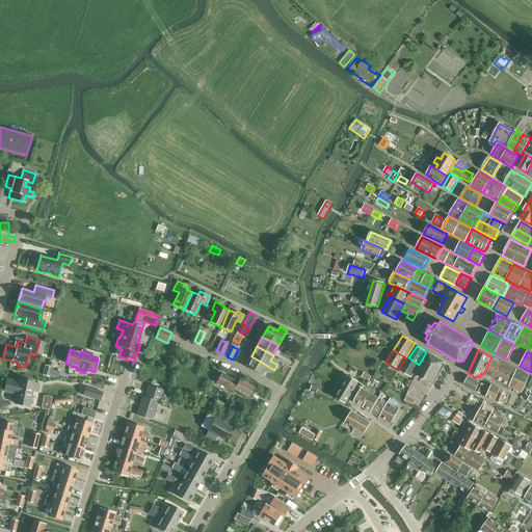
[(274,370),(251,356),(246,353),(241,364),(245,366),(262,375),(265,370),(272,374),(274,370)]
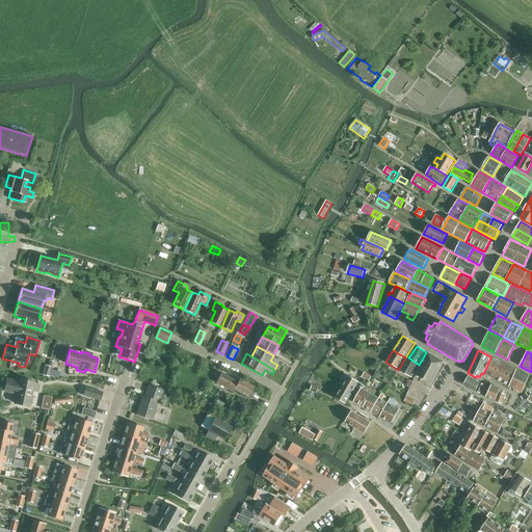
[(431,383),(443,363),(444,362),(429,353),(417,375),(431,383)]
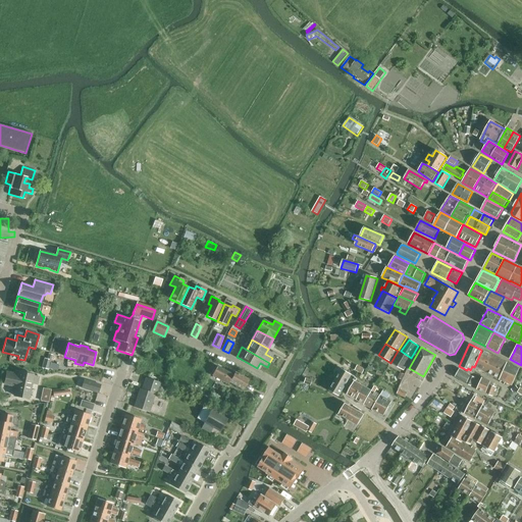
[(411,358),(401,351),(393,363),(404,371),(411,358)]
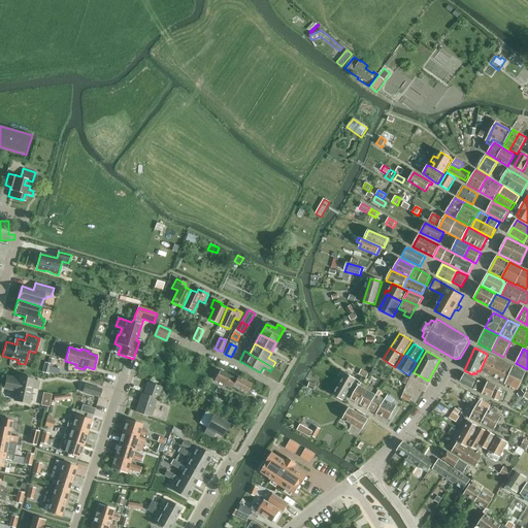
[(487,355),(480,371),(490,376),(497,359),(487,355)]
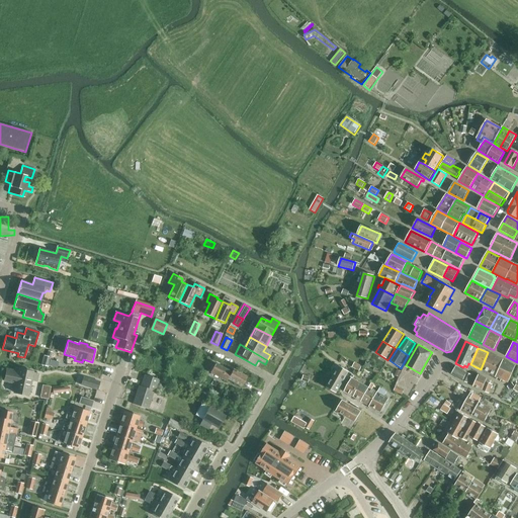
[(488,352),(481,369),(496,377),(503,359),(488,352)]
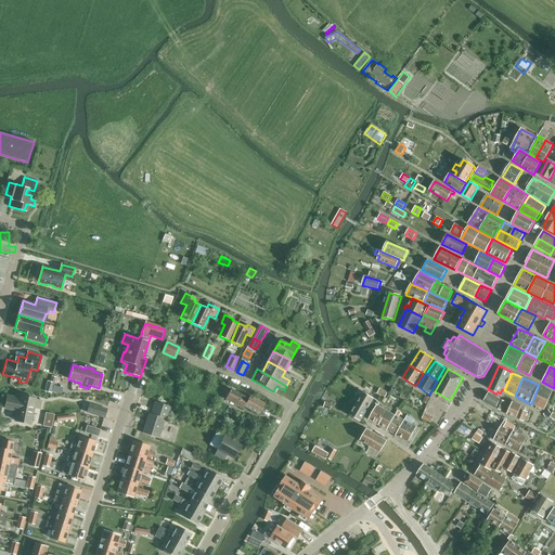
[(553,391),(539,385),(531,404),(533,405),(532,407),(537,409),(538,408),(544,411),(553,391)]
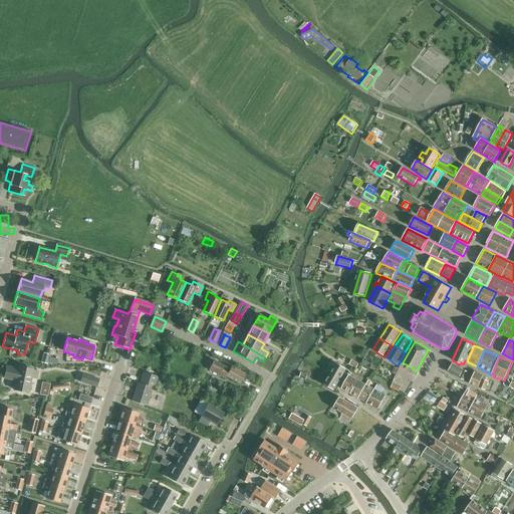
[(58,359),(51,357),(49,362),(56,365),(58,359)]
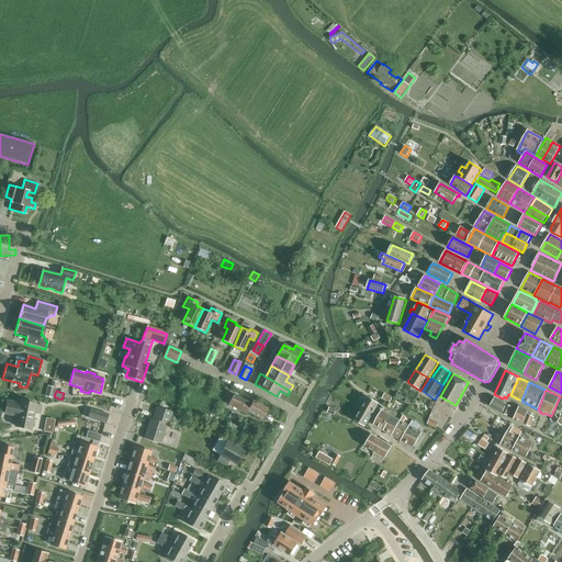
[(251,403),(235,394),(229,405),(246,414),(247,412),(261,419),(268,409),(253,401),(251,403)]
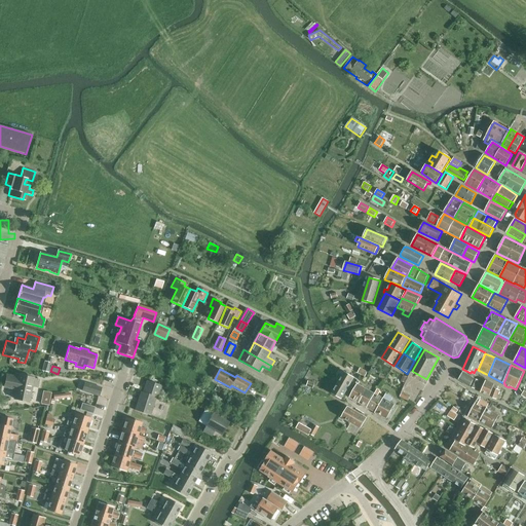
[(338,382),(348,388),(354,378),(344,372),(338,382)]
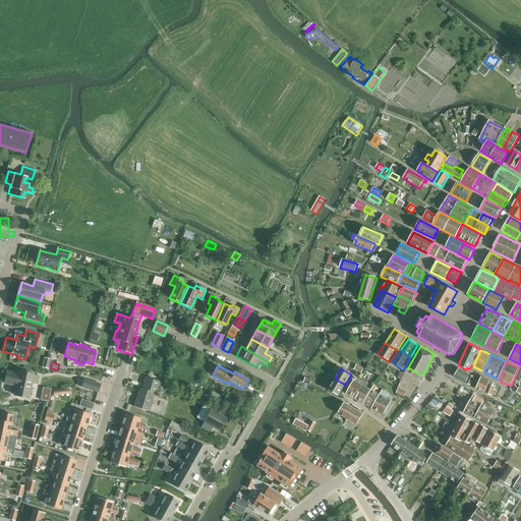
[(465,384),(466,384),(470,375),(459,368),(454,377),(465,384)]
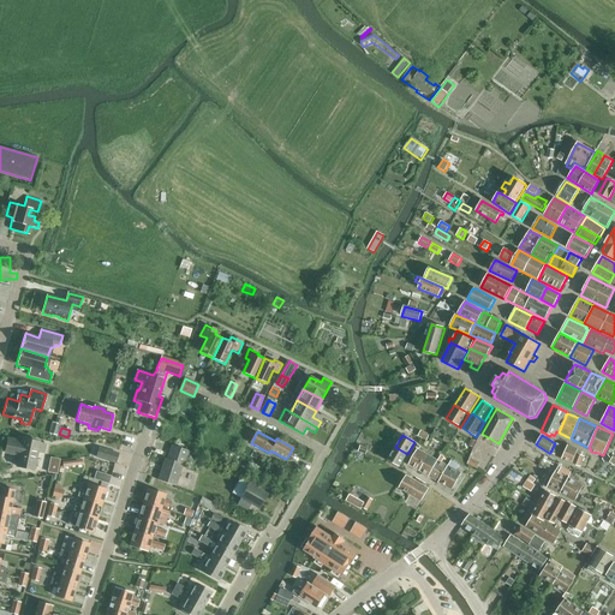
[(46,445),(23,440),(22,443),(9,440),(5,453),(18,455),(16,467),(33,471),(36,453),(43,454),(46,445)]
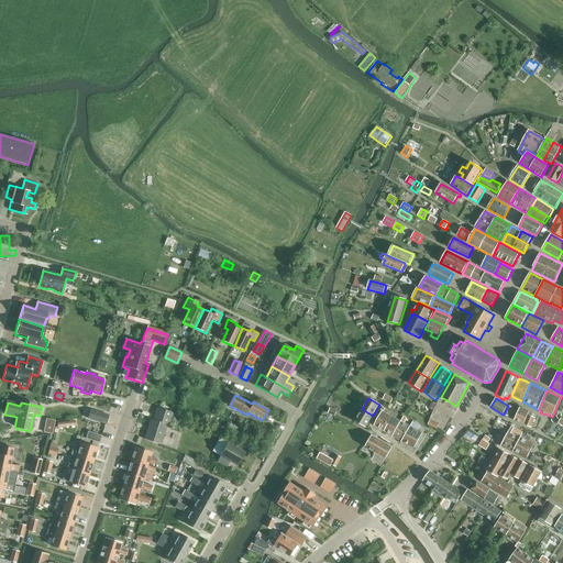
[(512,408),(508,406),(504,415),(508,417),(512,408)]
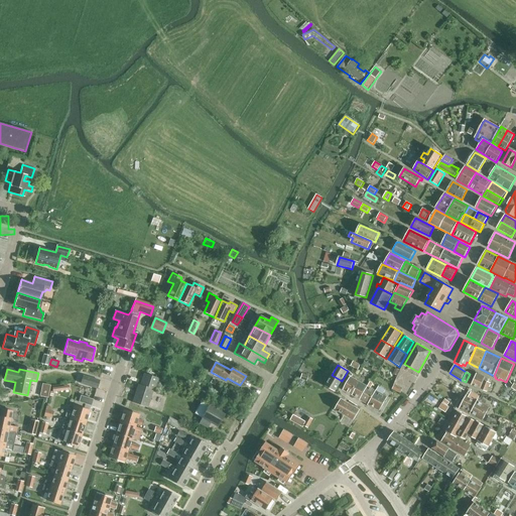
[(143,374),(141,380),(158,384),(159,378),(143,374)]
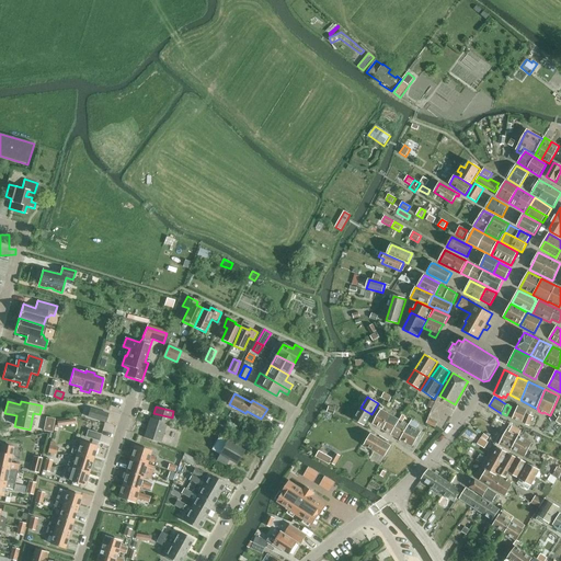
[(529,426),(533,418),(526,414),(527,411),(518,407),(513,419),(529,426)]
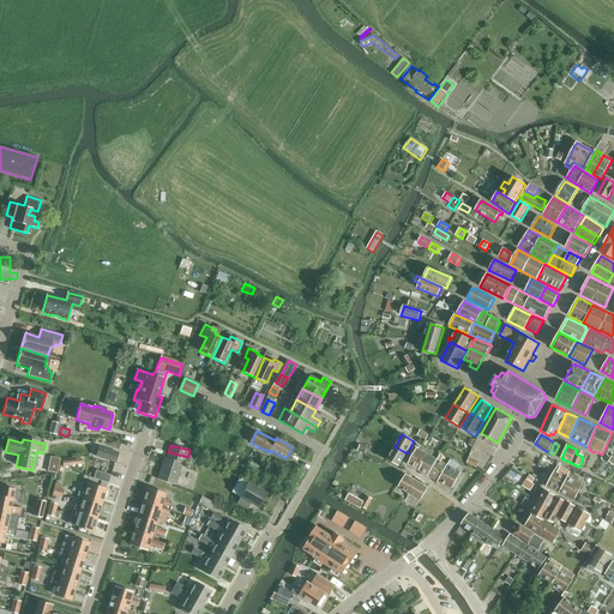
[(399,467),(407,453),(395,446),(387,459),(399,467)]
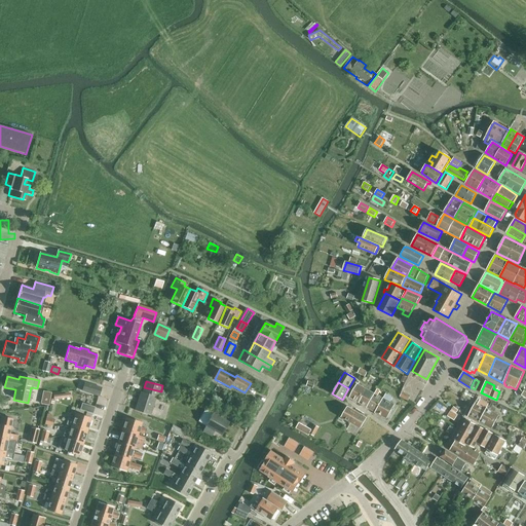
[(98,396),(101,387),(85,383),(83,391),(98,396)]
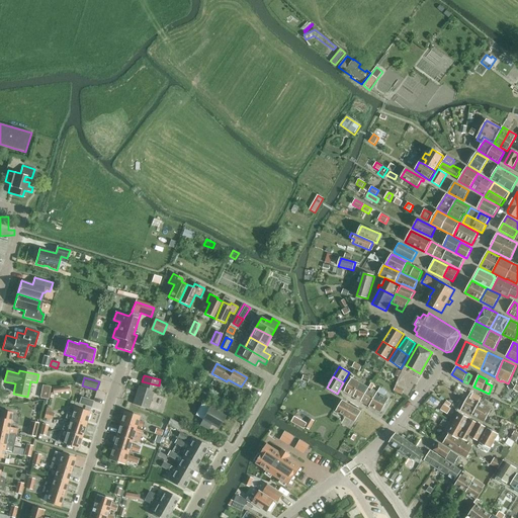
[(352,378),(344,393),(361,402),(368,387),(352,378)]
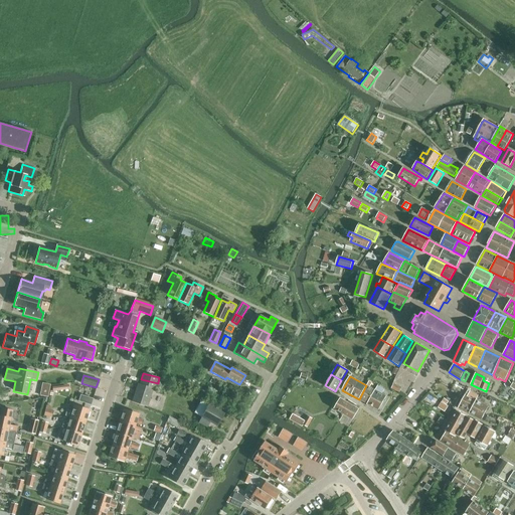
[(156,389),(158,383),(141,379),(140,385),(153,388),(156,389)]
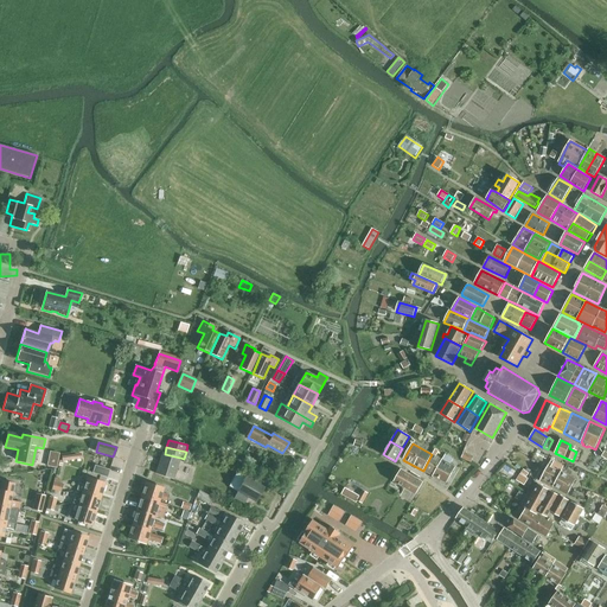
[(433,475),(442,459),(436,457),(440,452),(435,449),(433,454),(432,454),(423,471),(433,475)]
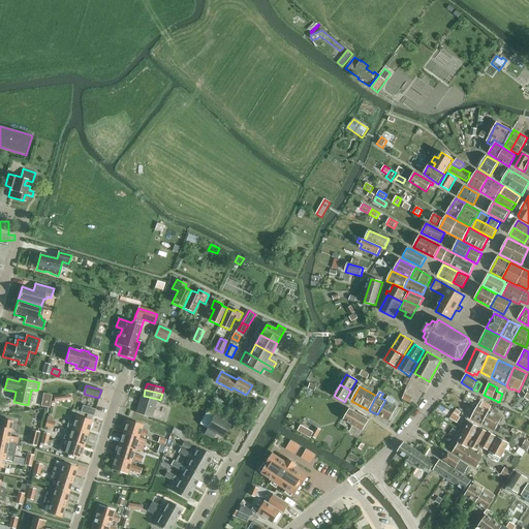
[(50,408),(53,395),(44,394),(41,407),(50,408)]
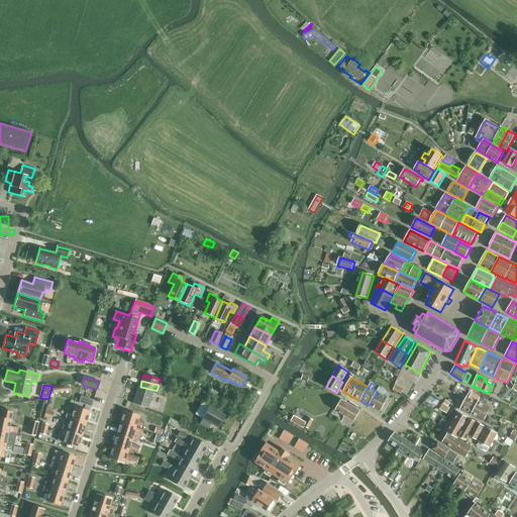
[(137,386),(136,391),(151,395),(153,390),(140,387),(137,386)]
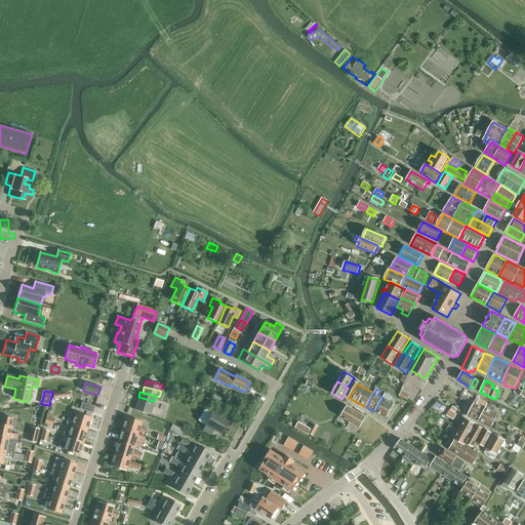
[(408,400),(410,396),(401,392),(399,396),(408,400)]
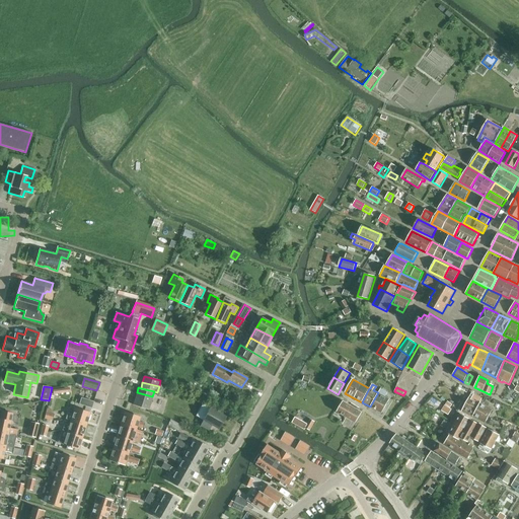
[(378,393),(378,392),(370,406),(370,408),(382,414),(389,399),(385,397),(387,392),(381,389),(378,393)]
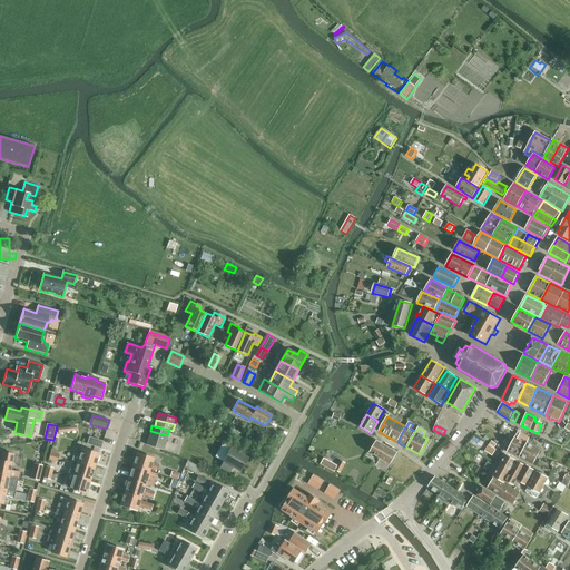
[(167,435),(150,431),(148,438),(166,442),(167,435)]
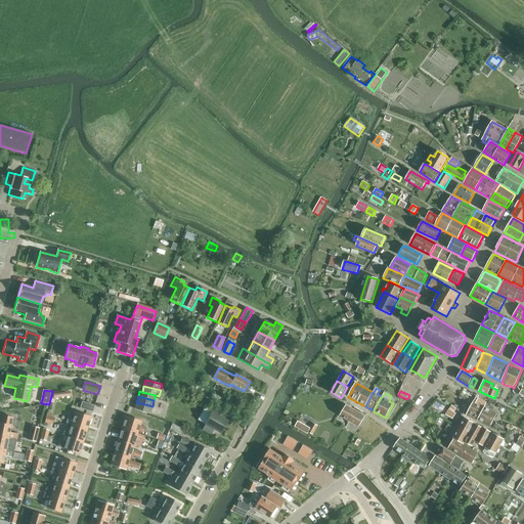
[(477,422),(478,421),(485,406),(486,405),(479,401),(477,404),(474,402),(467,416),(477,422)]
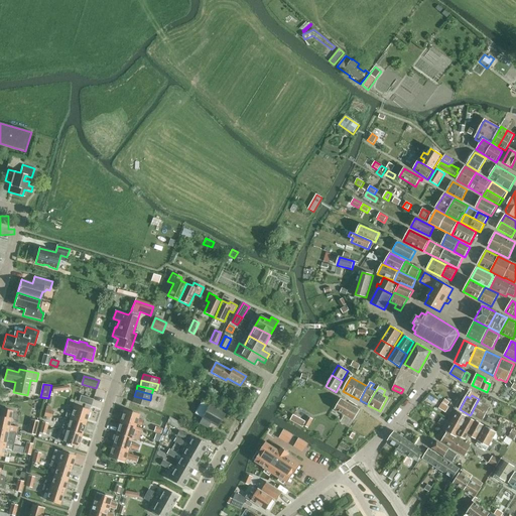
[(92,406),(94,400),(81,396),(79,402),(92,406)]
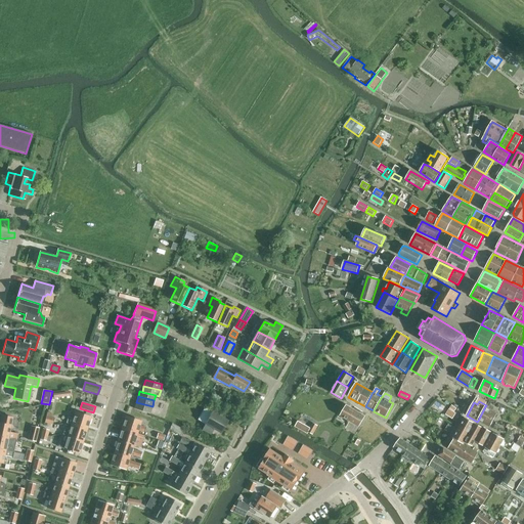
[(150,412),(153,406),(136,402),(135,408),(150,412)]
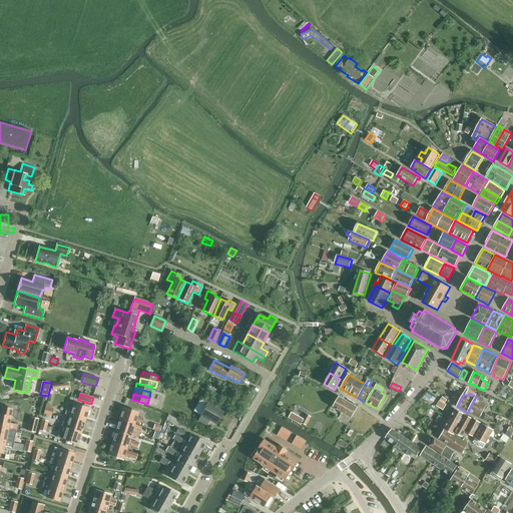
[(343,413),(349,402),(340,397),(334,407),(343,413)]
